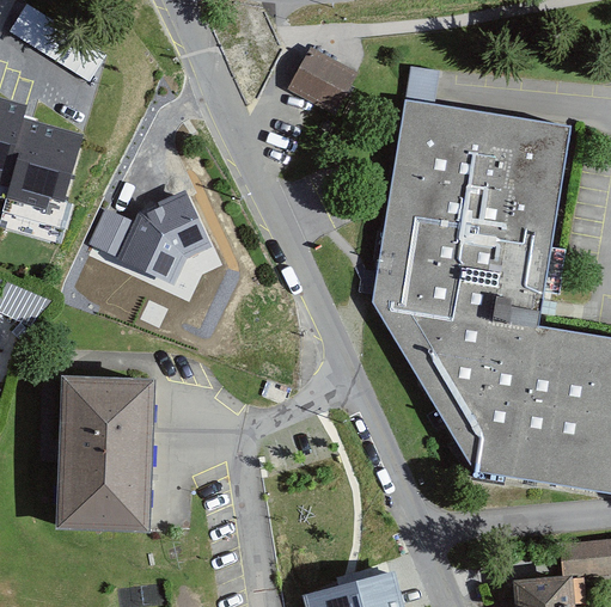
[(10,24),(44,46),(59,23),(23,1),(10,24)]
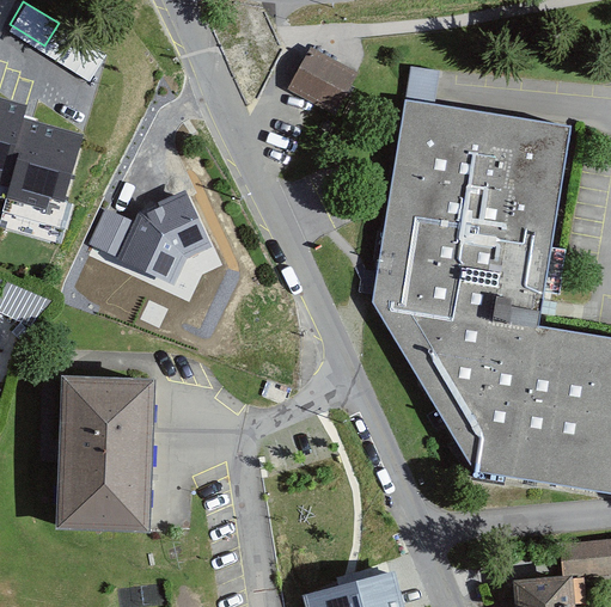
[(307,48),(286,87),(334,114),(355,73),(307,48)]
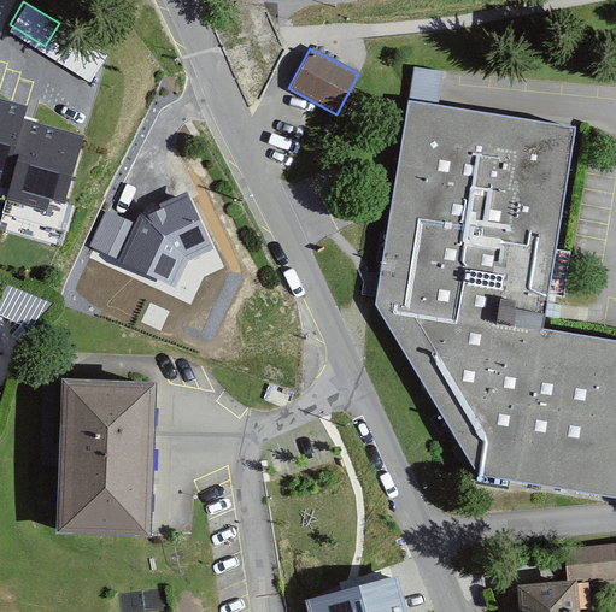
[(436,94),(440,66),(415,63),(410,90),(436,94)]
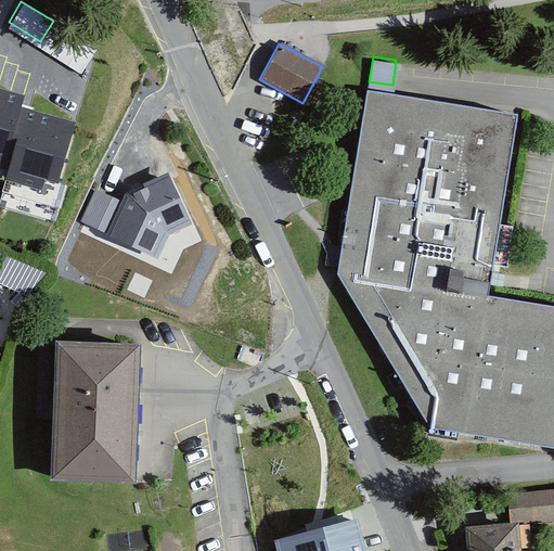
[(28,100),(0,90),(0,181),(7,183),(26,111),(28,100)]
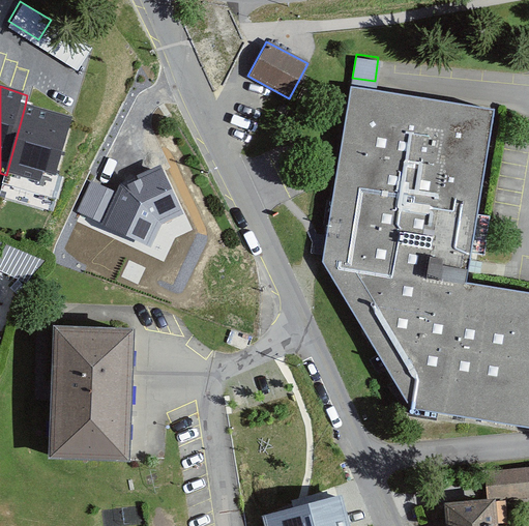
[(411,410),(528,428),(528,292),(478,284),(466,283),(495,111),(351,86),(320,258),(411,410)]
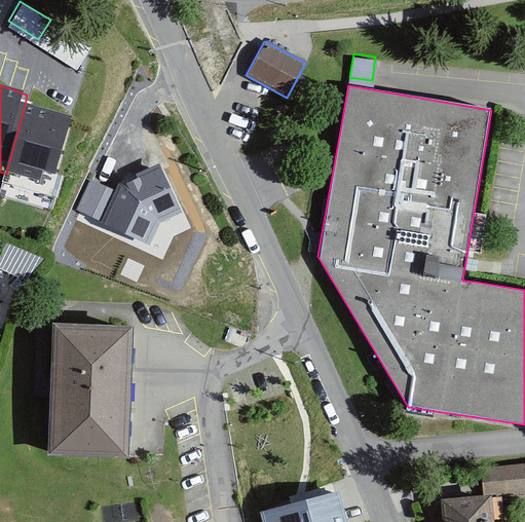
[(71,116),(25,105),(6,174),(5,178),(57,191),(62,174),(54,172),(71,116)]
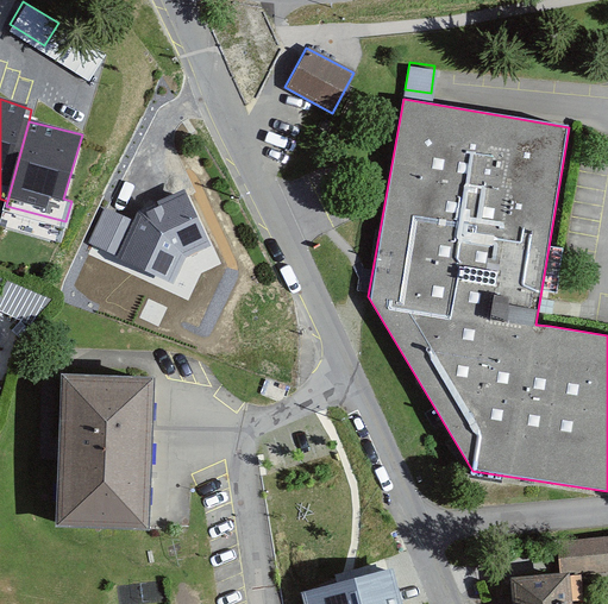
[(138,209),(120,251),(170,272),(183,245),(212,237),(183,187),(138,209)]
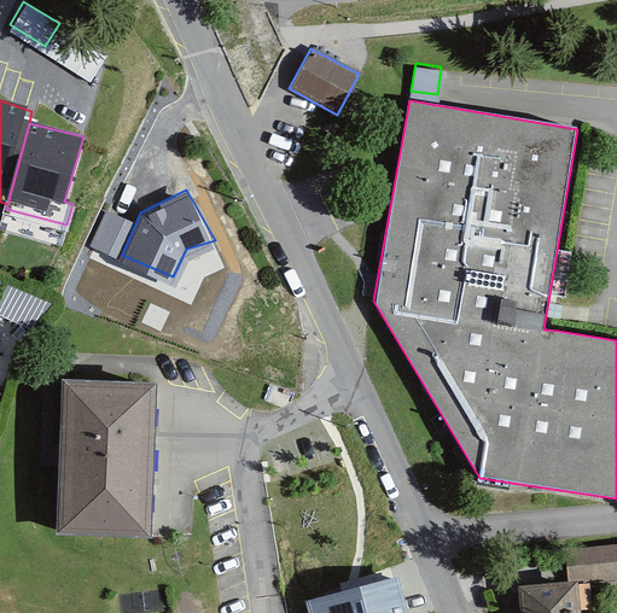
[(129,219),(105,209),(92,241),(116,251),(129,219)]
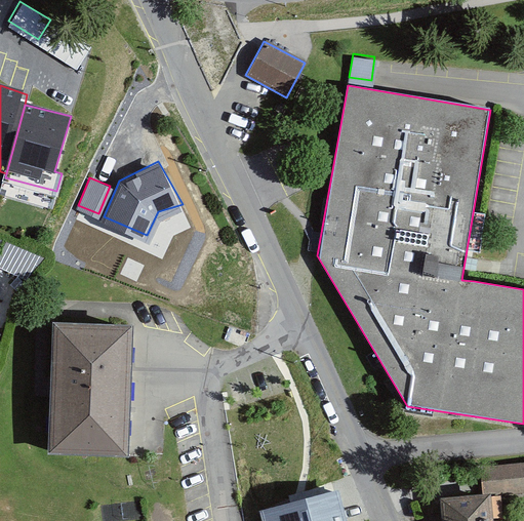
[(44,255),(4,239),(0,251),(0,267),(24,278),(44,255)]
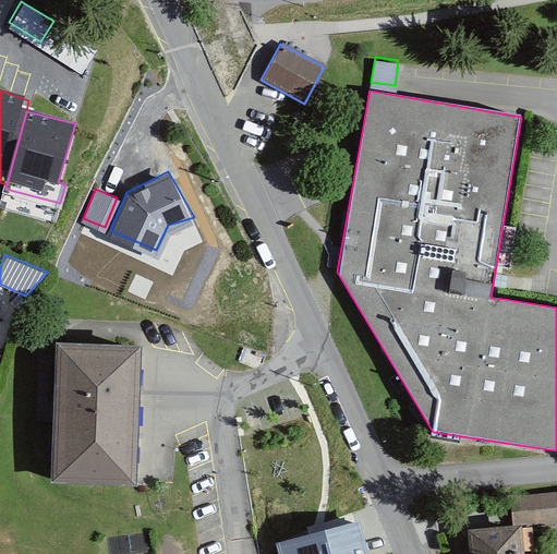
[(143,350),(53,346),(47,484),(137,489),(143,350)]
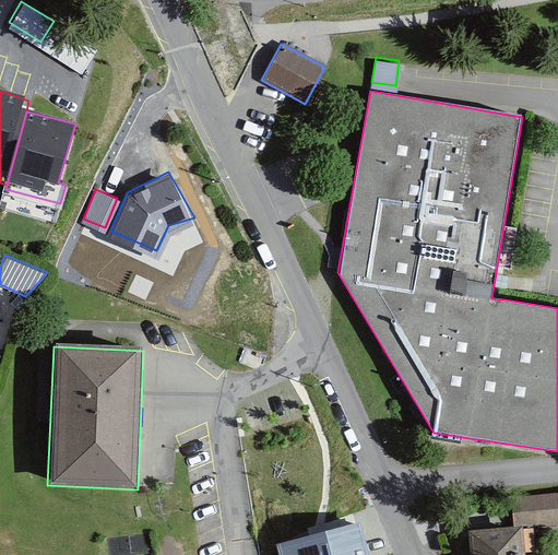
[(557,488),(526,491),(529,521),(557,519),(557,488)]
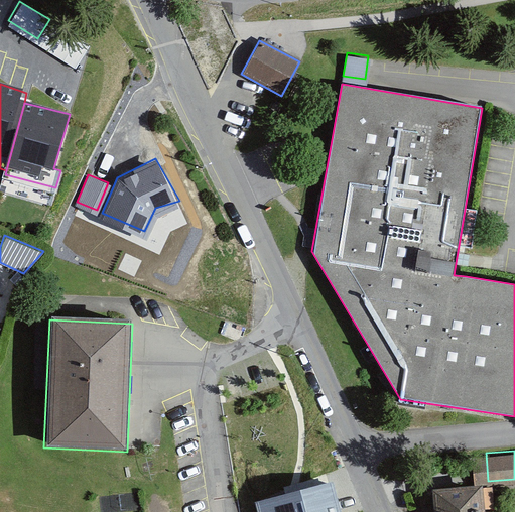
[(292,491),(253,501),(255,511),(339,511),(331,480),(292,491)]
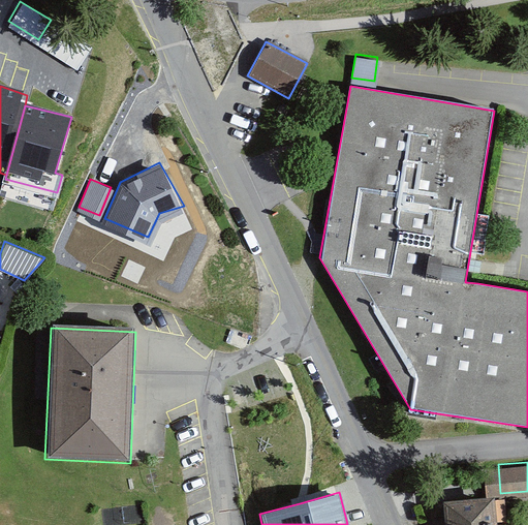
[(494,524),(492,501),(444,504),(445,524),(494,524)]
